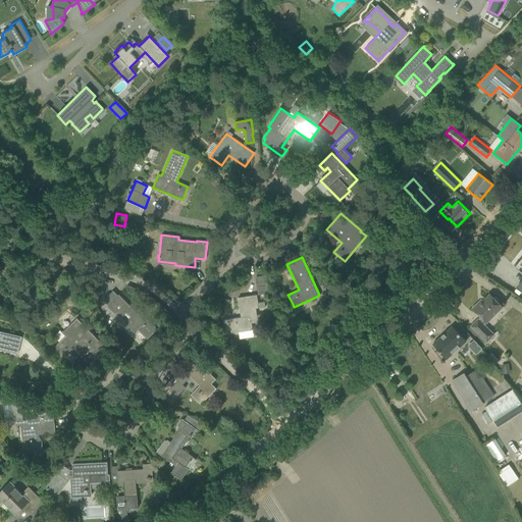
[(506,273),(502,276),(509,288),(513,284),(506,273)]
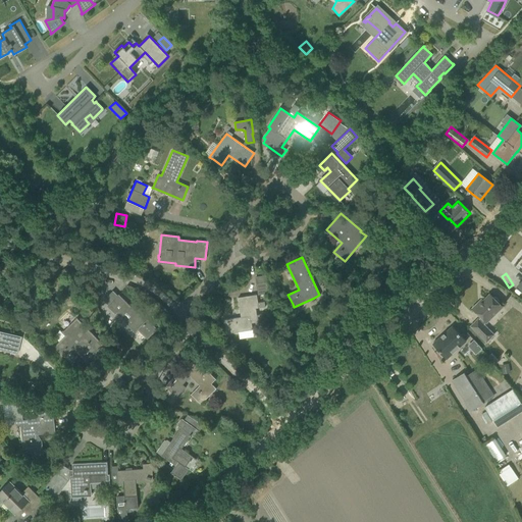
[(255,277),(258,295),(269,293),(266,275),(255,277)]
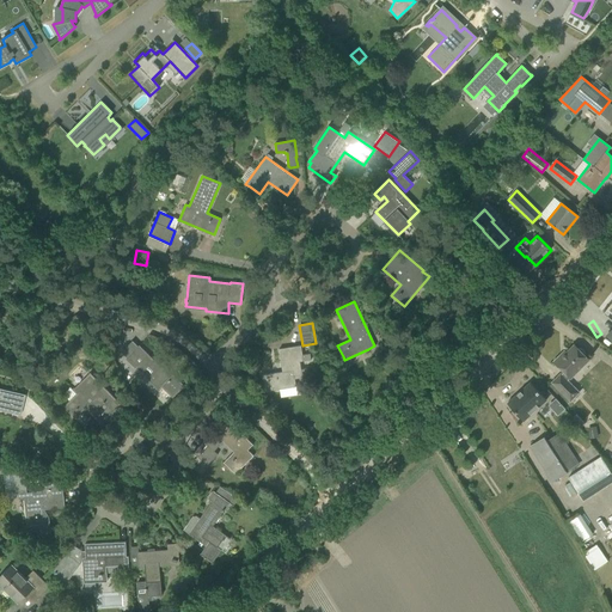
[(147,355),(148,354),(139,344),(138,346),(133,341),(122,352),(127,357),(126,359),(135,368),(136,367),(141,372),(138,375),(147,386),(151,383),(159,391),(164,386),(172,395),(182,385),(166,369),(167,367),(163,363),(161,365),(159,362),(157,365),(147,355)]
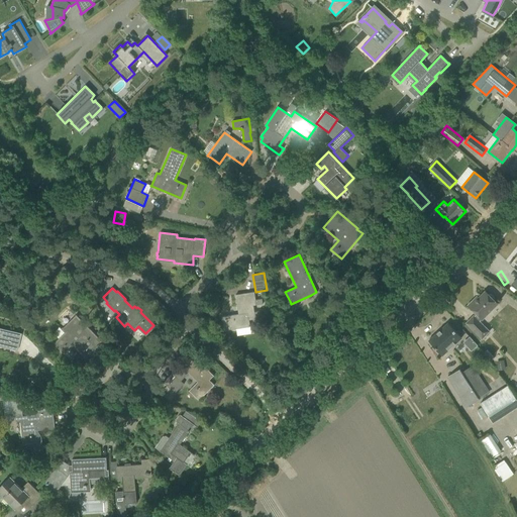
[(482,320),(498,304),(494,300),(494,298),(491,295),(488,295),(485,291),(475,301),(474,300),(468,305),(476,314),(474,316),(474,315),(466,323),(482,339),(490,331),(480,320),(481,319),(482,320)]
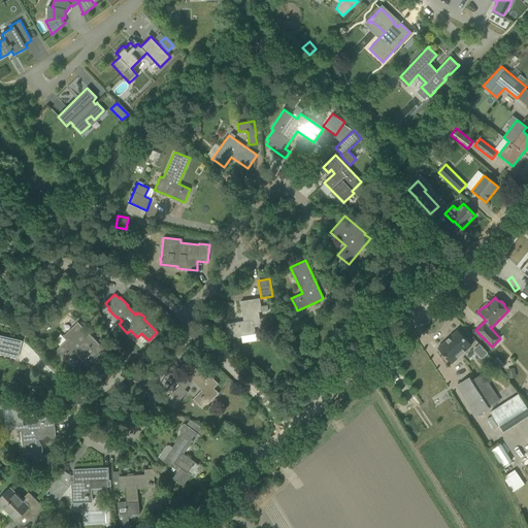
[(259,311),(268,310),(267,305),(261,306),(260,298),(240,301),(243,321),(226,324),(228,337),(256,333),(255,326),(265,324),(265,317),(260,318),(259,311)]
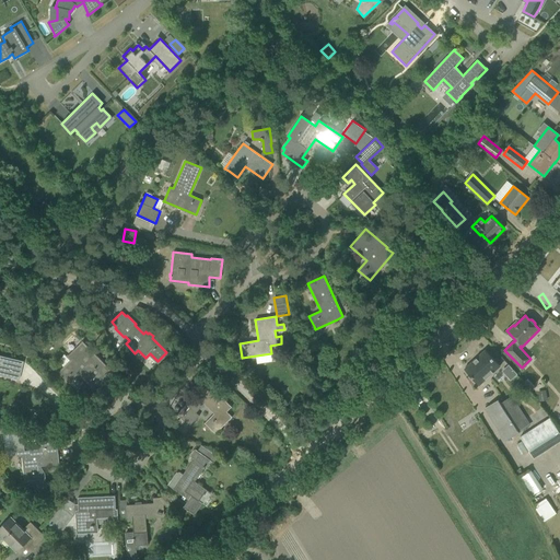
[(69,383),(79,373),(93,388),(112,371),(82,341),(67,357),(70,360),(58,372),(69,383)]
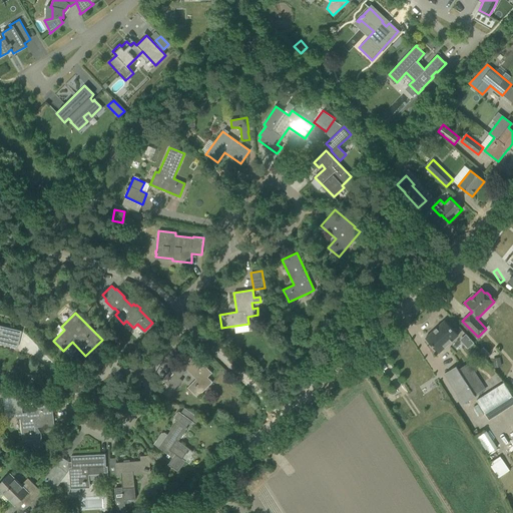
[(425,338),(439,353),(458,336),(444,321),(425,338)]
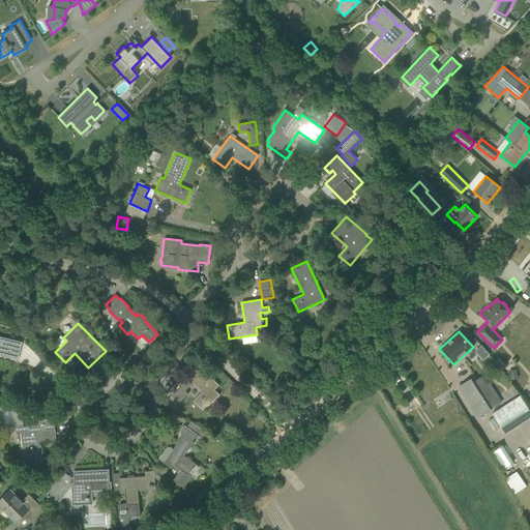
[(0,355),(18,360),(22,342),(0,336),(0,355)]
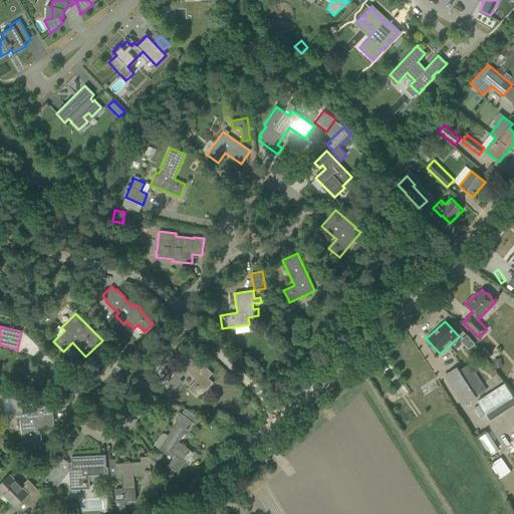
[(466,334),(460,339),(468,349),(474,343),(466,334)]
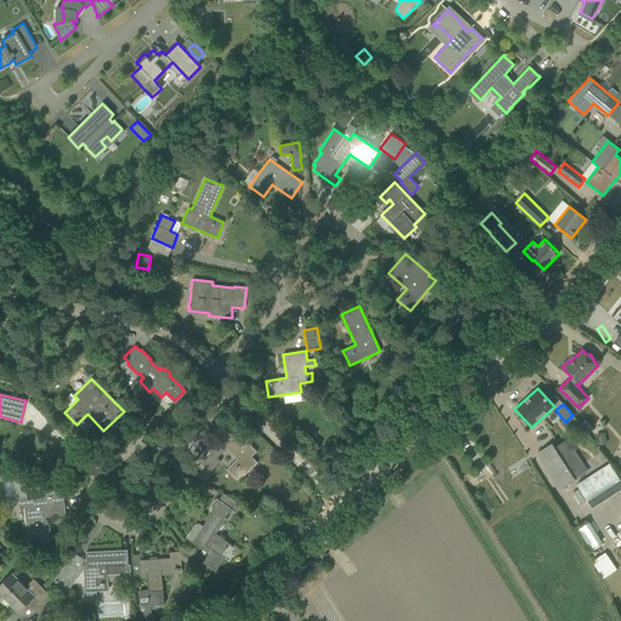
[(227,469),(239,480),(257,462),(251,456),(257,451),(234,428),(221,442),(237,459),(227,469)]
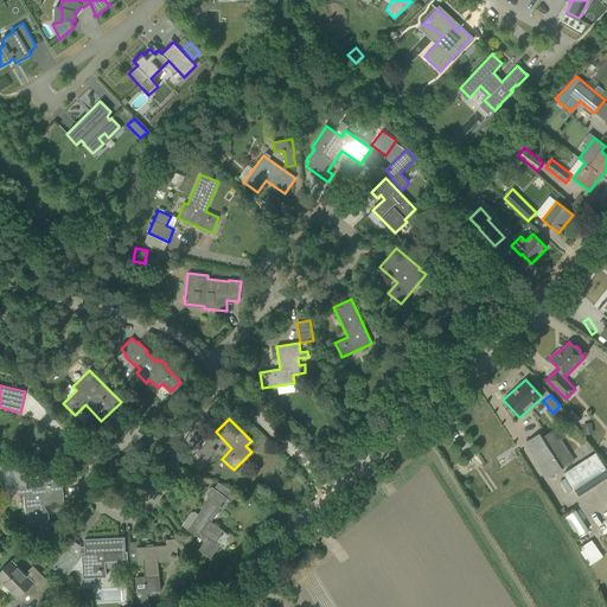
[(524,442),(548,478),(575,460),(555,428),(542,436),(540,432),(524,442)]
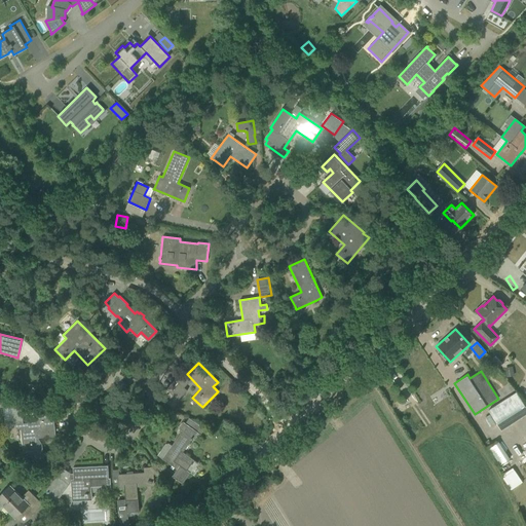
[(170,392),(178,400),(187,390),(179,382),(170,392)]
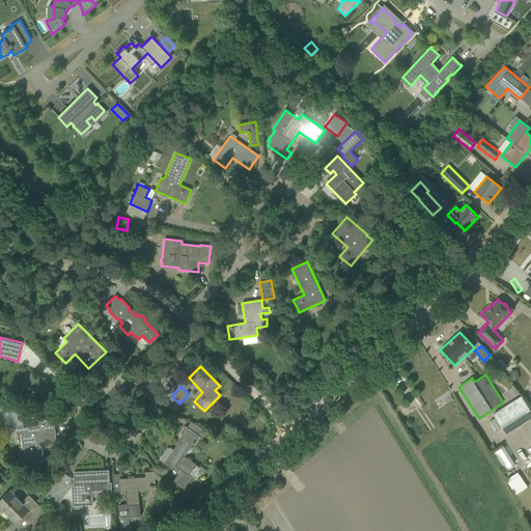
[(493,414),(506,435),(530,417),(530,411),(521,395),(493,414)]
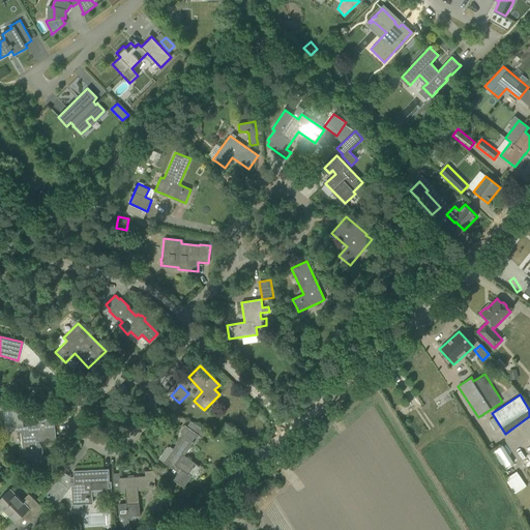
[(11,417),(16,417),(16,420),(21,420),(20,408),(10,410),(11,417)]
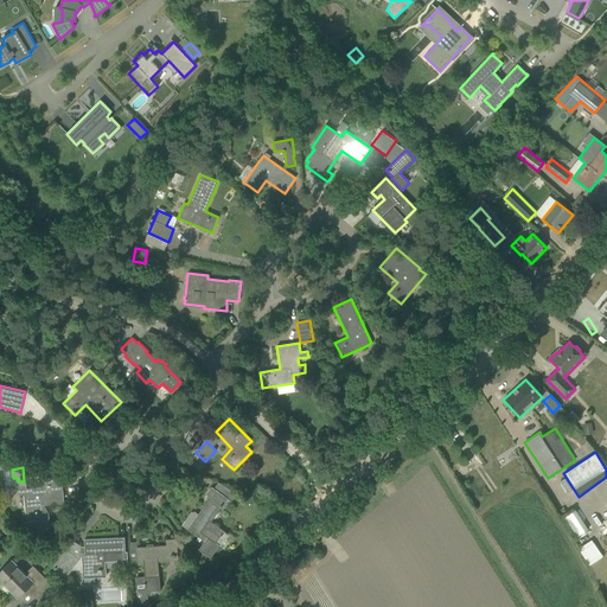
[(18,486),(19,494),(24,493),(26,522),(37,521),(37,530),(49,528),(48,513),(42,513),(42,506),(64,504),(62,477),(48,479),(46,475),(39,477),(40,487),(26,489),(26,485),(18,486)]
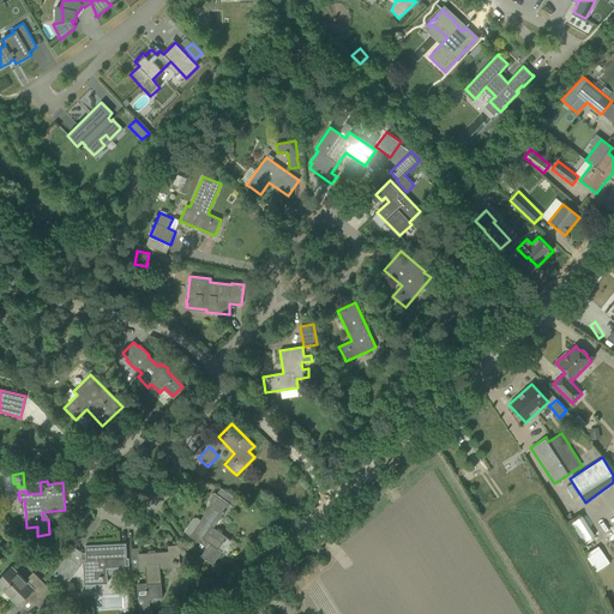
[(214,528),(230,504),(215,493),(211,493),(209,498),(209,500),(212,503),(200,519),(197,517),(193,518),(184,531),(206,548),(200,555),(212,565),(222,552),(218,549),(227,537),(214,528)]
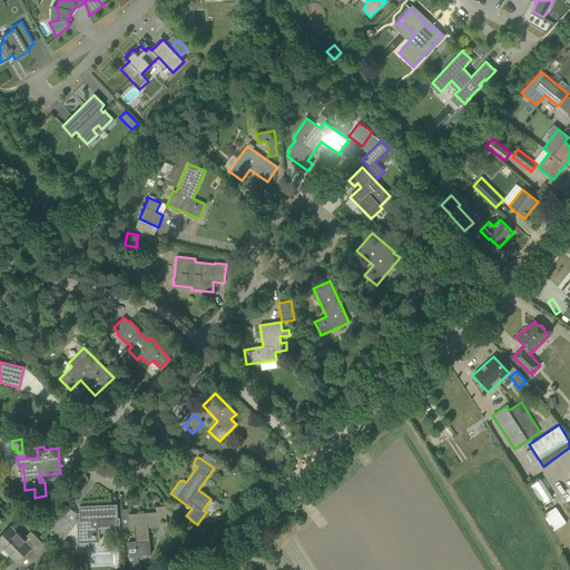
[(530,484),(542,503),(552,497),(540,478),(530,484)]
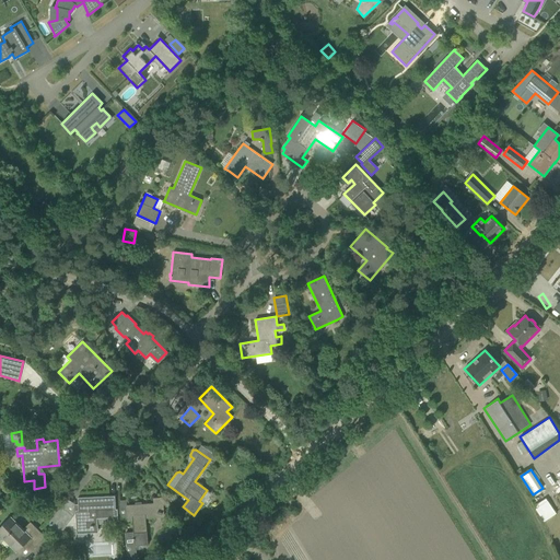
[(76,510),(77,521),(77,533),(98,532),(97,517),(108,516),(108,520),(118,520),(117,509),(115,509),(115,496),(78,498),(79,510),(76,510)]
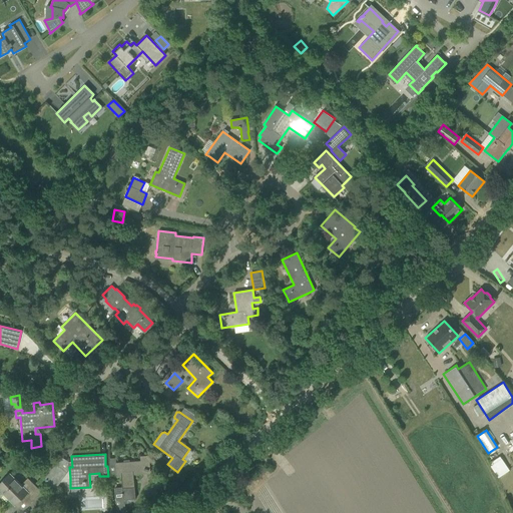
[(122,488),(114,488),(116,512),(124,511),(123,500),(135,499),(133,475),(150,473),(149,455),(140,456),(140,461),(115,463),(116,477),(121,477),(122,488)]
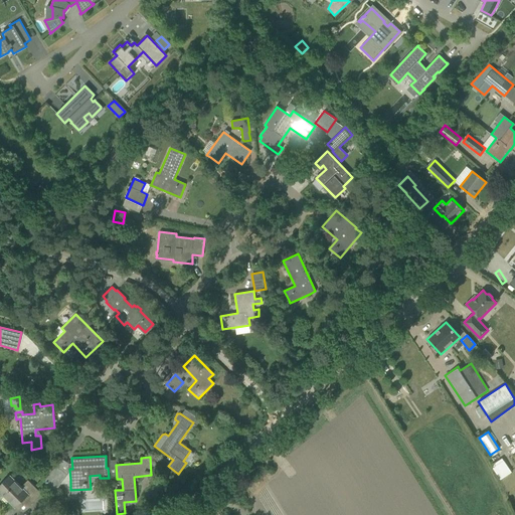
[(490,465),(498,480),(510,473),(502,459),(490,465)]
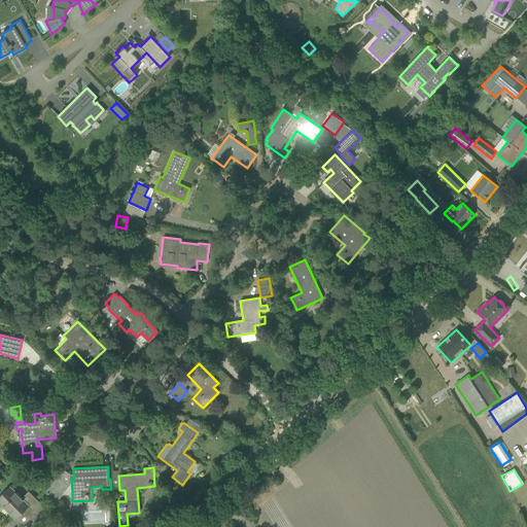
[(55,479),(46,490),(53,506),(67,488),(69,486),(57,477),(55,479)]
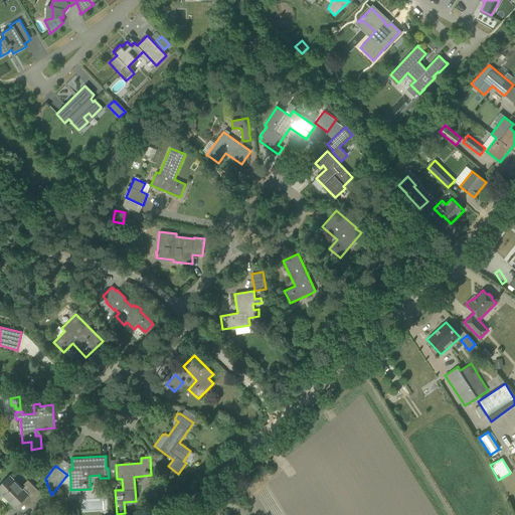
[(9,501),(15,507),(24,498),(31,505),(42,493),(28,480),(22,486),(10,475),(0,484),(0,494),(3,498),(6,495),(10,500),(9,501)]
